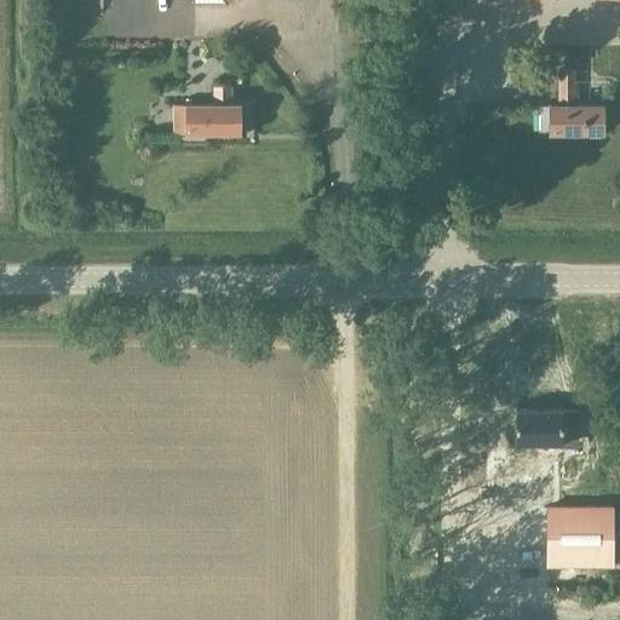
[(575,104),(575,84),(575,69),(558,69),(558,104),(550,104),(540,104),(540,131),(550,131),(550,132),(603,132),(603,104),(575,104)]
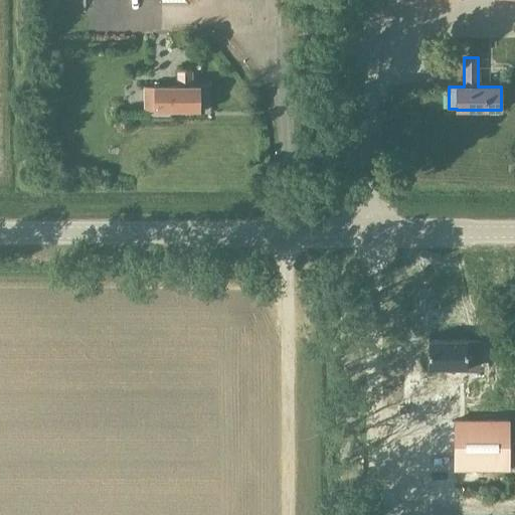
[(199,111),(199,86),(191,86),(191,68),(178,68),(178,86),(155,86),(143,87),(144,111),(153,110),(153,112),(199,111)]
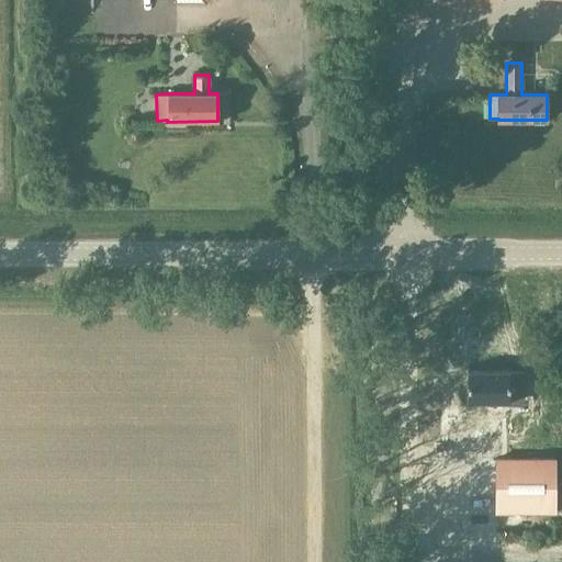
[(504,125),(504,136),(550,135),(550,124),(504,125)]
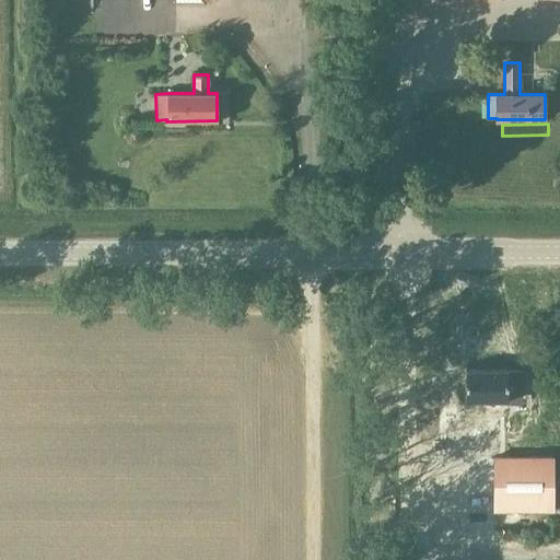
[(521,398),(521,370),(508,370),(466,369),(465,399),(506,399),(506,397),(521,398)]
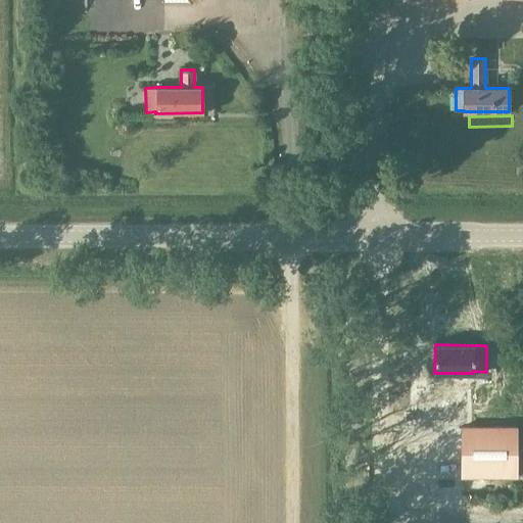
[(517,427),(462,427),(461,477),(516,477),(517,427)]
